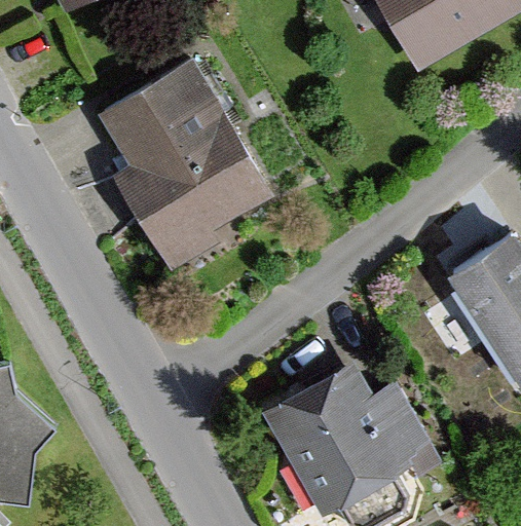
[(58,0),(66,15),(96,0),(58,0)]
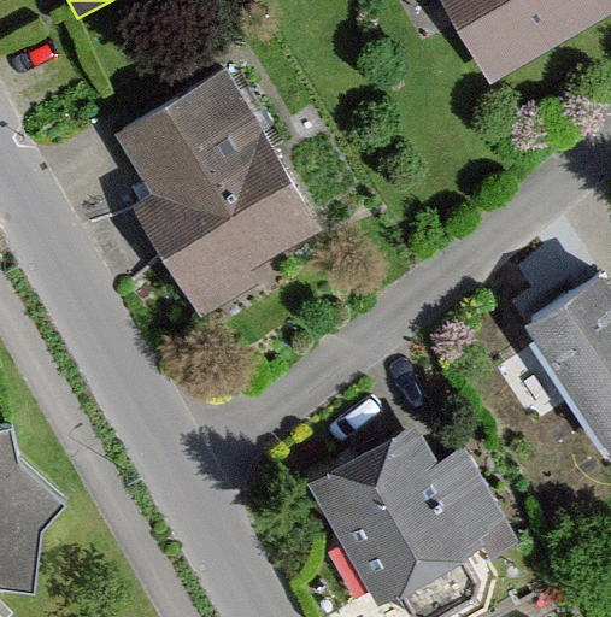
[(610,0),(441,0),(489,84),(610,16),(610,0)]
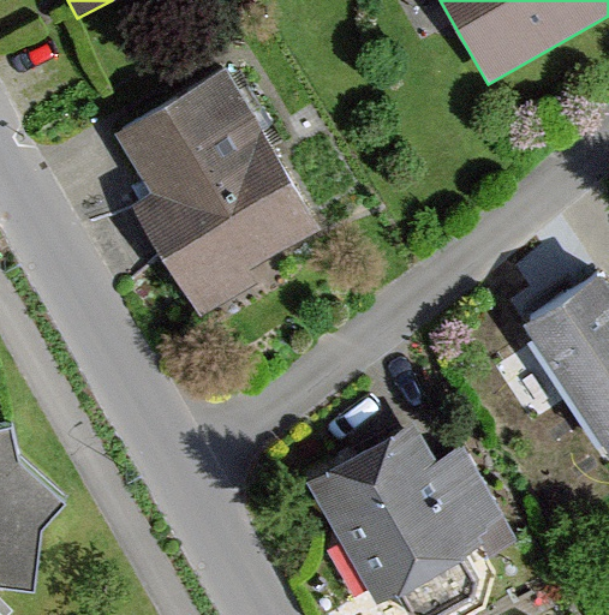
[(323,230),(226,75),(123,139),(160,199),(143,209),(203,304),(323,230)]
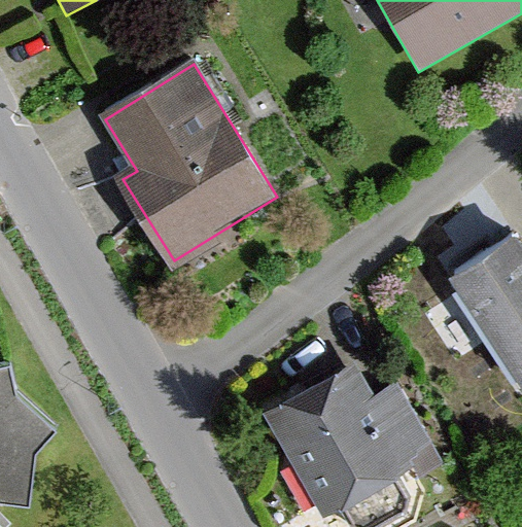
[(460,267),(521,357),(521,236),(517,230),(460,267)]
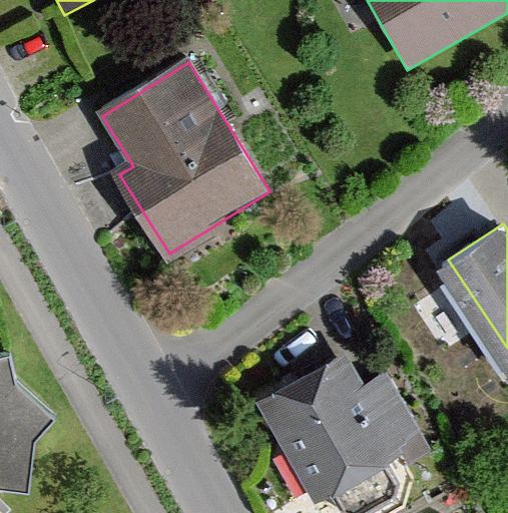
[(360,385),(340,350),(252,401),(311,499),(420,436),(382,372),(360,385)]
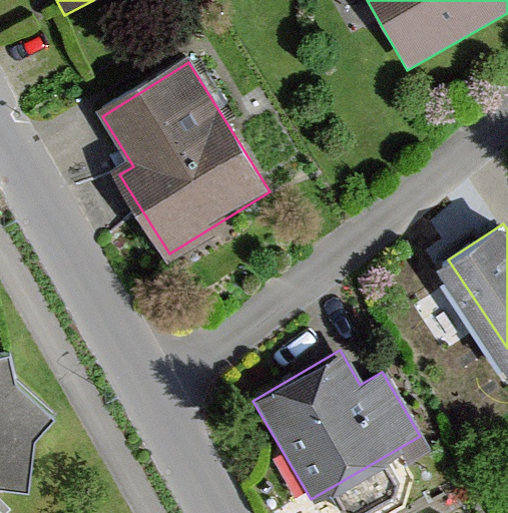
[(12,512),(0,501),(0,512),(12,512)]
